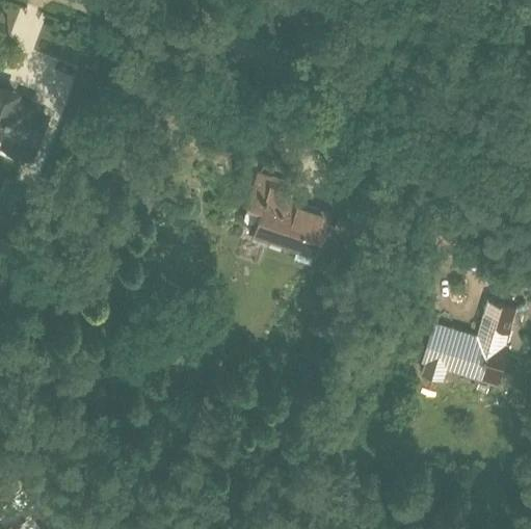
[(14,90),(12,91),(0,86),(0,127),(18,134),(16,140),(12,149),(31,156),(47,115),(31,110),(32,105),(14,98),(16,91),(14,90)]
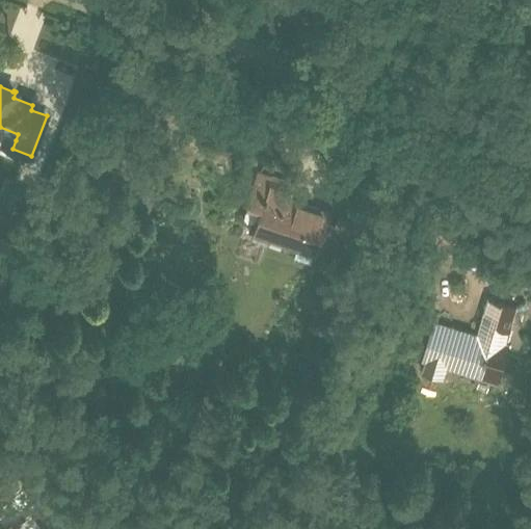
[(293,261),(309,266),(313,254),(314,254),(327,213),(289,201),(294,186),(257,173),(245,206),(260,210),(251,233),(297,248),(293,261)]
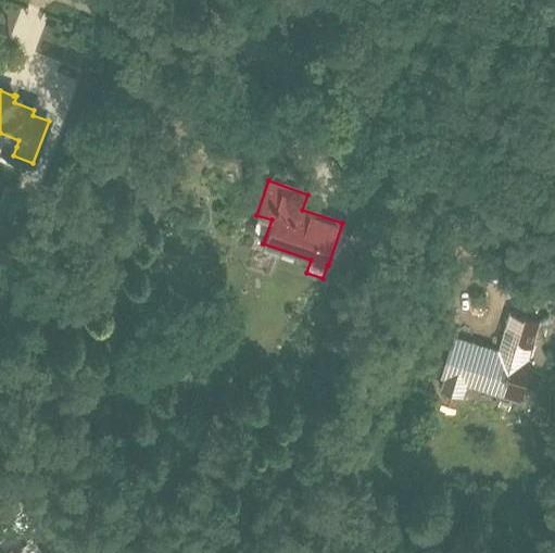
[(348,240),(374,249),(383,217),(357,209),(348,240)]
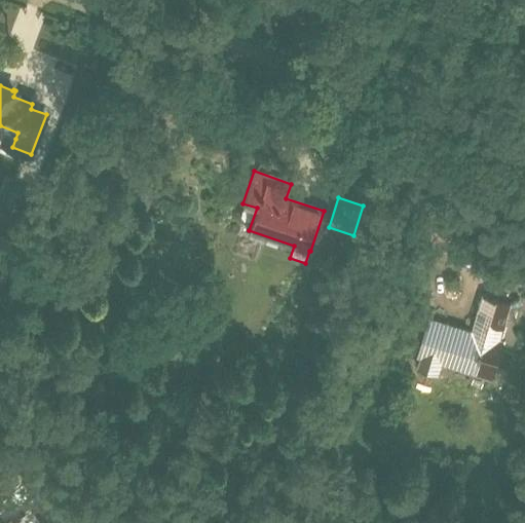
[(441,366),(490,380),(501,342),(499,341),(510,306),(482,297),(472,334),(428,321),(417,359),(420,359),(417,369),(438,376),(441,366)]
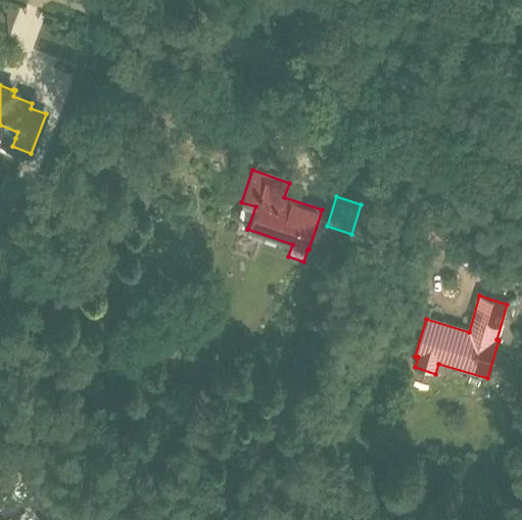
[(496,365),(518,369),(521,349),(521,325),(506,322),(496,365)]
